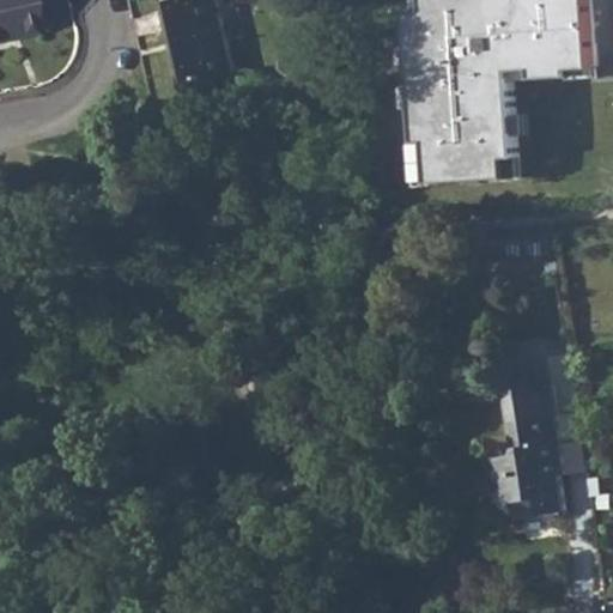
[(0,0),(0,35),(32,28),(25,0),(0,0)]
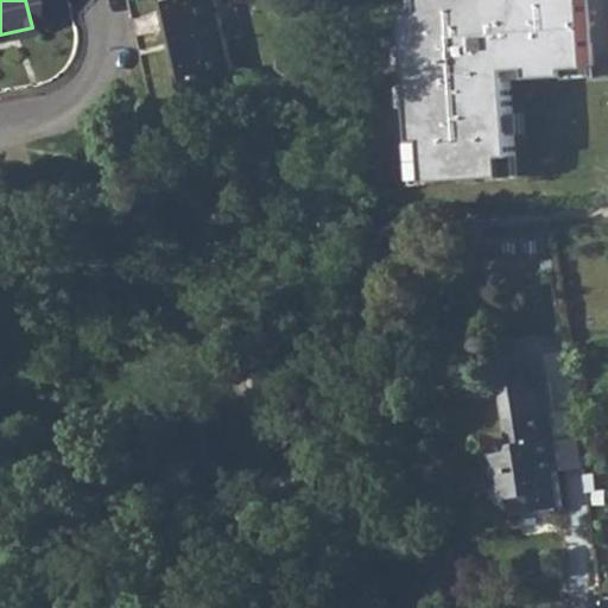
[(216,0),(170,0),(159,2),(166,35),(171,33),(181,82),(233,71),(216,0)]
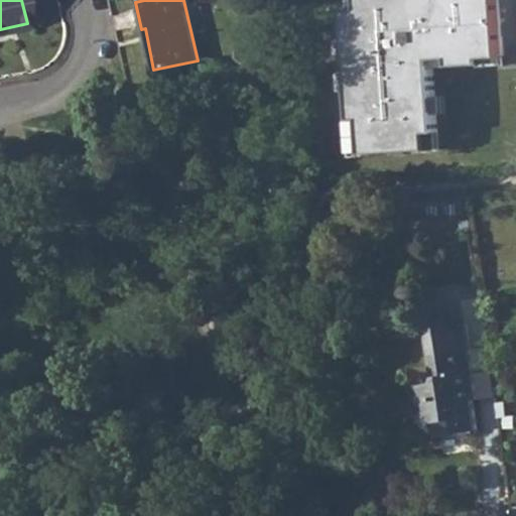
[(503,67),(497,0),(331,0),(344,157),(437,147),(431,71),(503,67)]
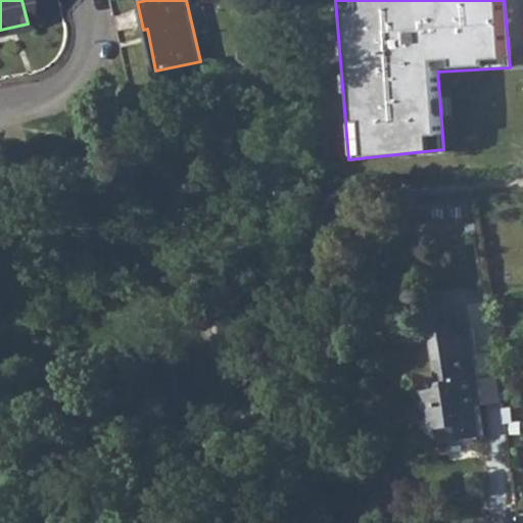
[(28,24),(0,30),(0,35),(29,29),(28,24)]
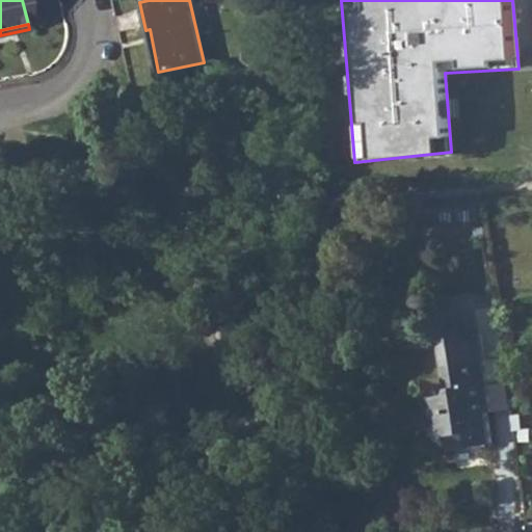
[(494,411),(485,361),(481,330),(444,337),(451,388),(447,394),(426,397),(432,435),(451,449),(493,442),(488,413),(494,411)]
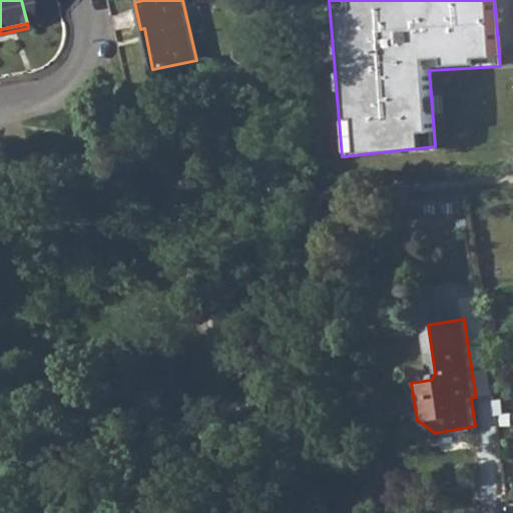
[(486,345),(468,348),(476,397),(494,395),(486,345)]
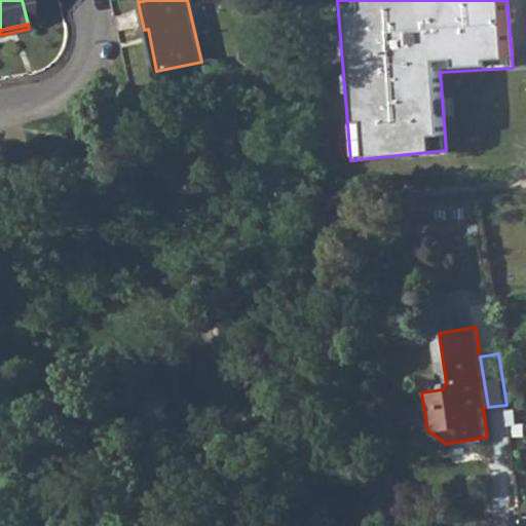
All buildings are outlined.
